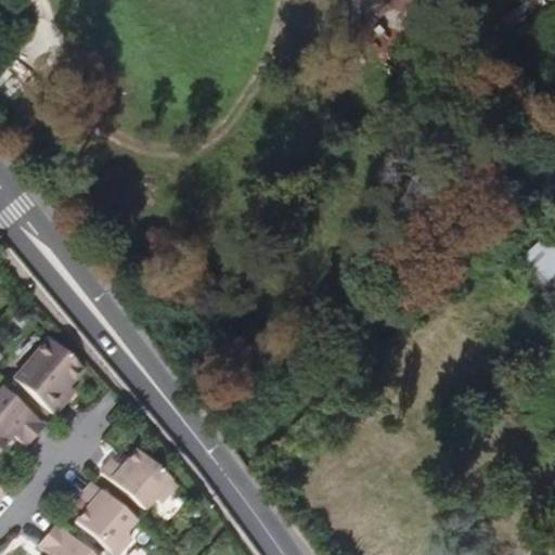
[(554,284),(527,255),(511,270),(554,318),(554,284)]
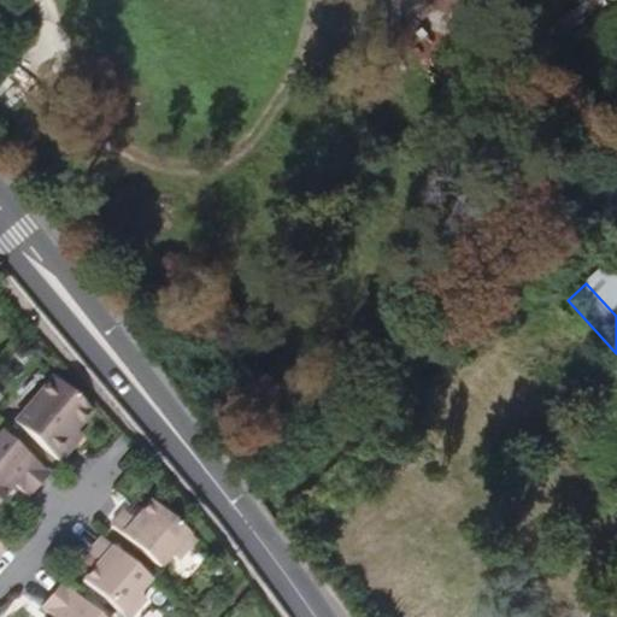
[(80,432),(75,427),(90,409),(54,376),(15,421),(60,460),(72,446),(69,442),(80,432)]
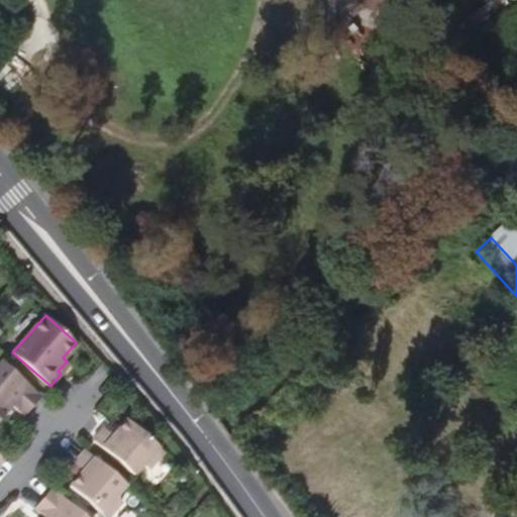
[(25,415),(42,395),(3,359),(0,363),(0,418),(12,405),(25,415)]
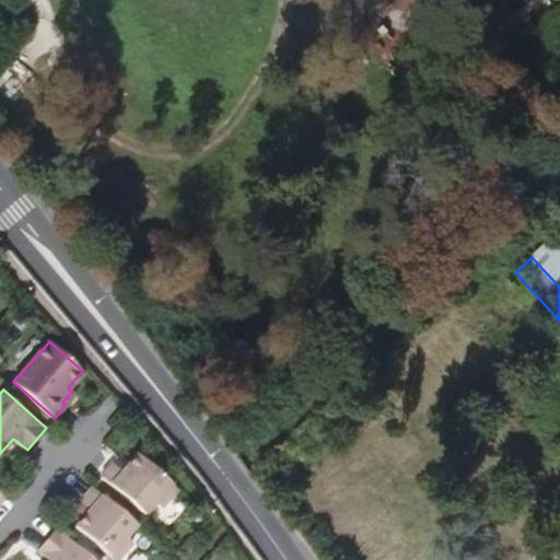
[(181,490),(139,454),(124,471),(114,463),(102,478),(148,515),(156,504),(164,510),(181,490)]
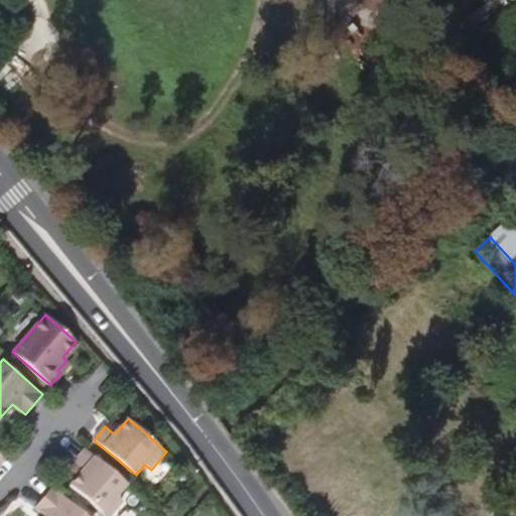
[(117,496),(127,484),(86,448),(75,463),(84,471),(70,486),(104,515),(111,515),(124,502),(117,496)]
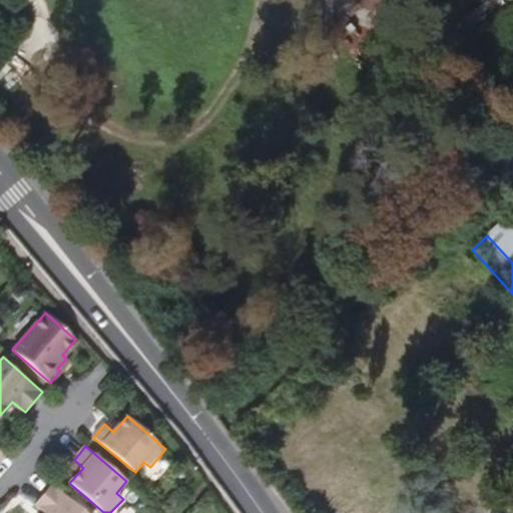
[(85,512),(53,484),(35,505),(44,512),(85,512)]
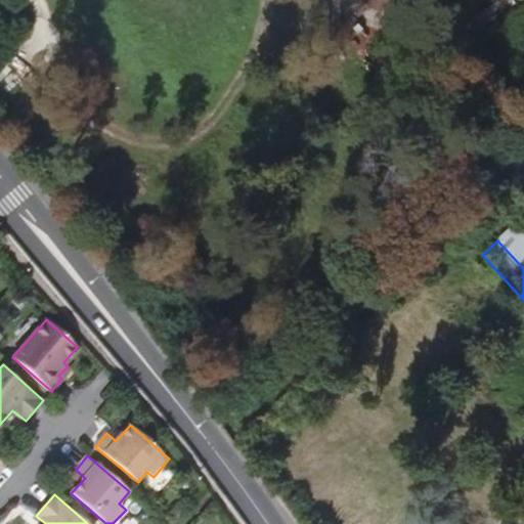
All buildings are outlined.
